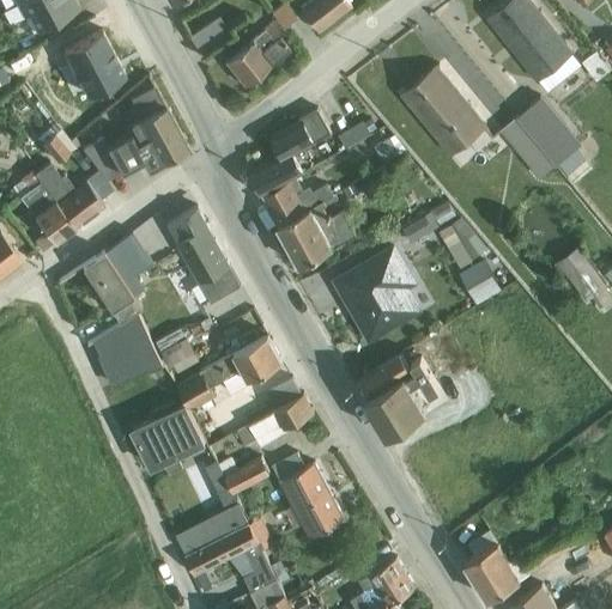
[(30,0),(17,7),(23,18),(26,16),(36,34),(79,11),(73,0),(30,0)]
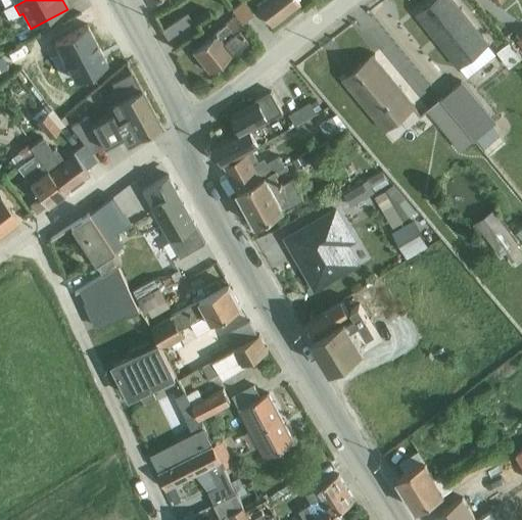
[(264,0),(254,7),(271,28),(299,6),(294,0),(264,0)]
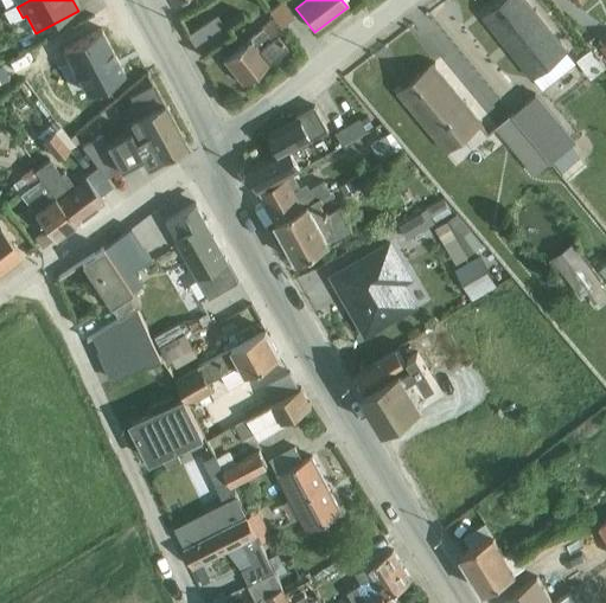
[(523,0),(506,0),(483,19),(541,92),(575,65),(523,0)]
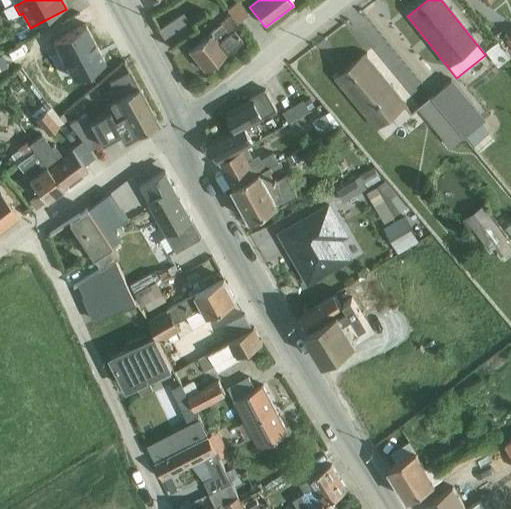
[(479,0),(486,8),(495,2),(493,0),(479,0)]
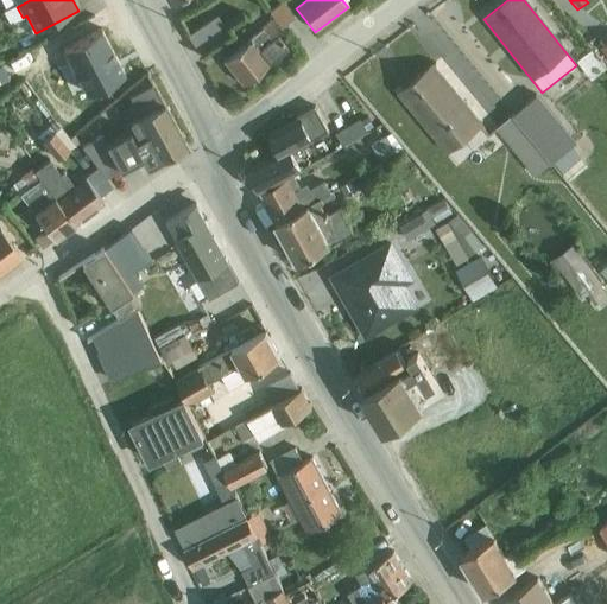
[(283,4),(269,14),(272,19),(280,27),(293,18),(283,4)]
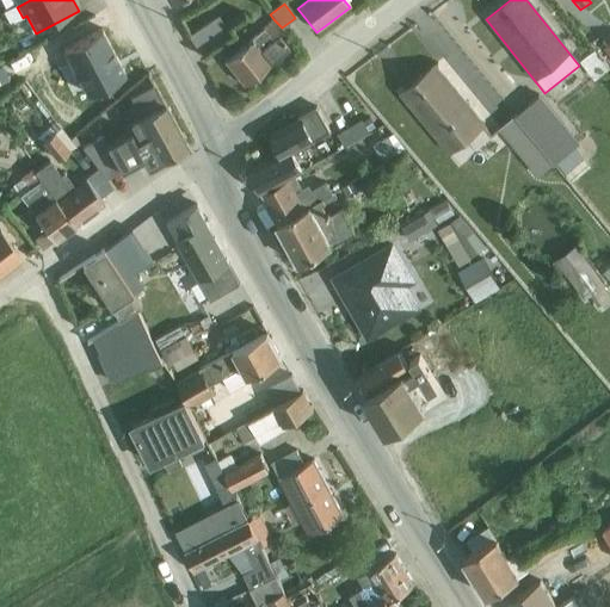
[(190,36),(217,18),(209,6),(182,23),(190,36)]
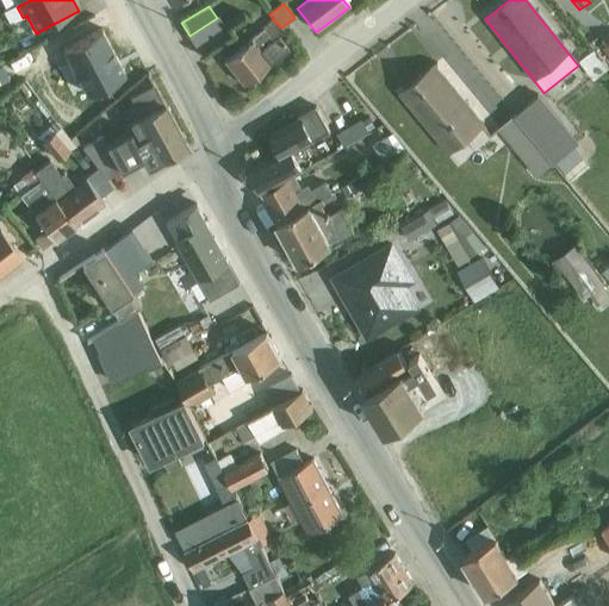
[(218,19),(190,39),(199,55),(229,35),(218,19)]
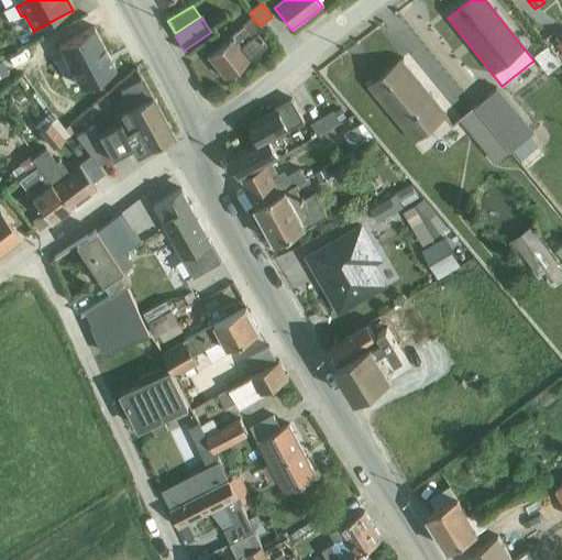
[(252,18),(206,57),(223,79),(231,74),(232,75),(234,73),(234,72),(266,46),(256,34),(263,30),(260,25),(252,18)]
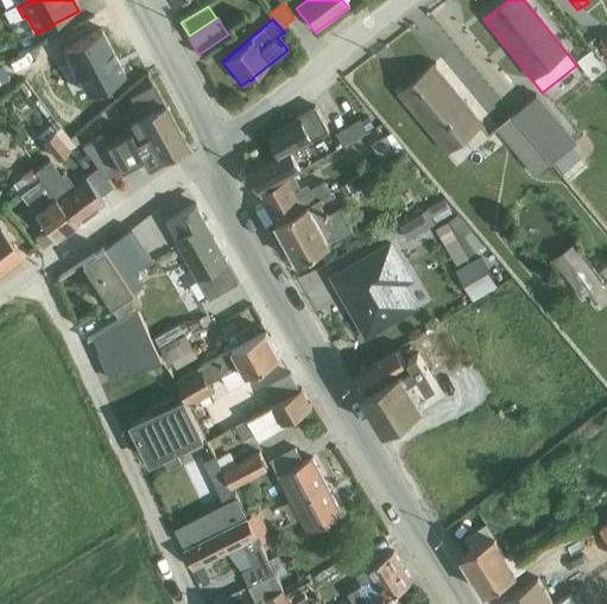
[(100,31),(62,51),(86,96),(124,76),(100,31)]
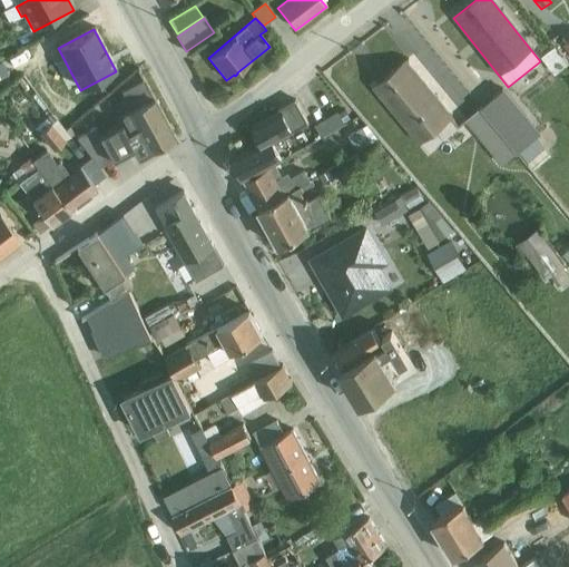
[(553,50),(541,60),(553,77),(567,67),(553,50)]
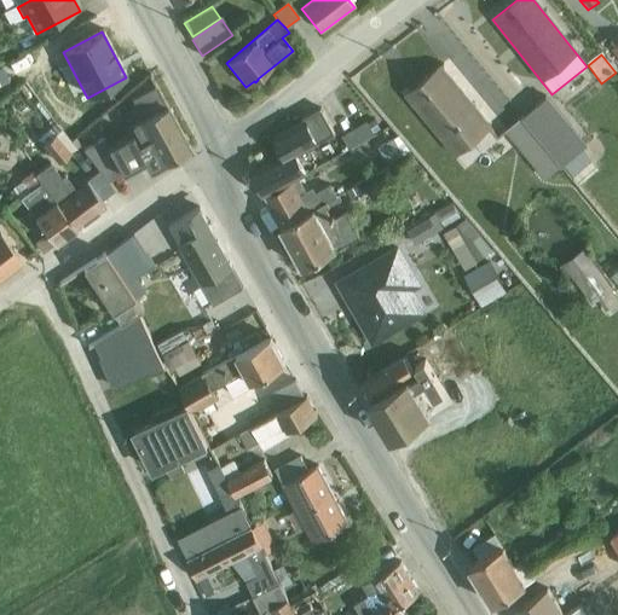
[(443,67),(406,97),(467,169),(498,144),(487,131),(492,127),(443,67)]
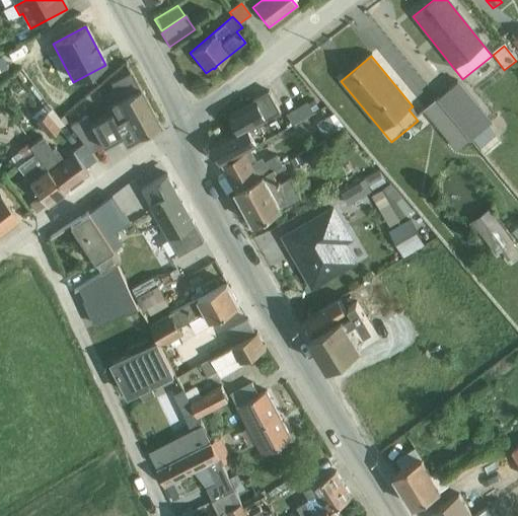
[(86,116),(70,125),(90,153),(120,137),(125,145),(159,127),(131,73),(112,83),(120,99),(105,107),(108,114),(90,124),(86,116)]
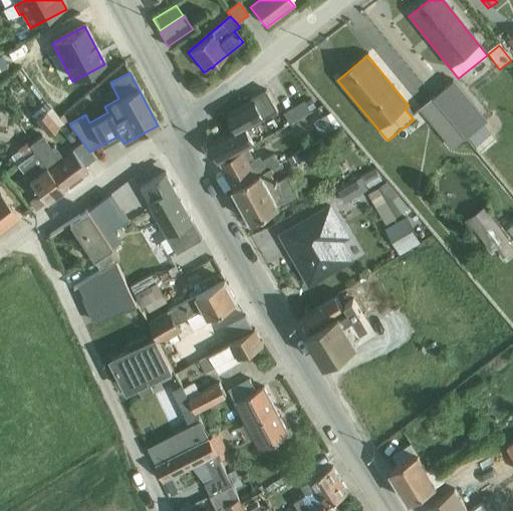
[(456,80),(433,99),(466,139),(467,138),(476,148),(490,136),(482,124),(488,120),(456,80)]
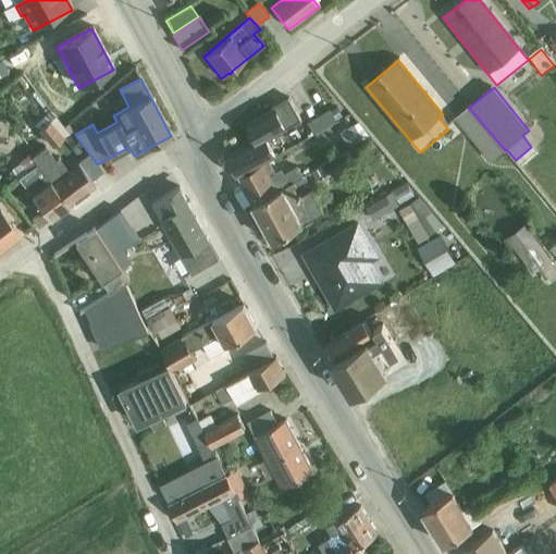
[(238,179),(269,162),(276,158),(269,143),(287,132),(286,131),(301,123),(288,100),(272,109),(273,112),(247,126),(255,140),(225,156),(238,179)]
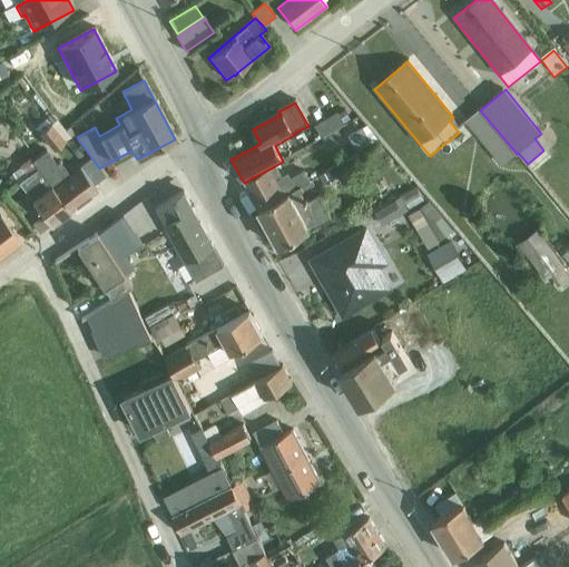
[(480,110),(464,124),(501,167),(517,154),(480,110)]
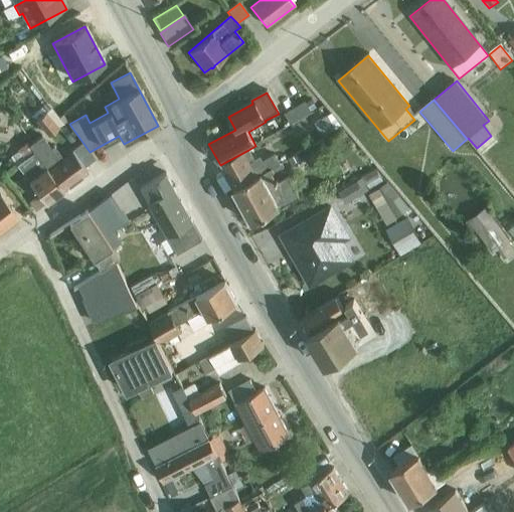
[(304,103),(284,114),(290,125),(311,113),(304,103)]
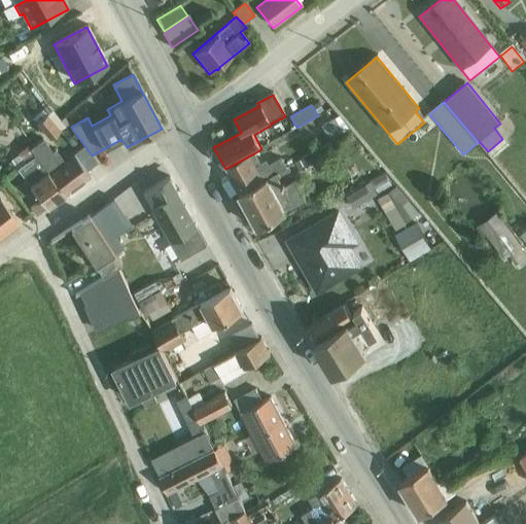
[(46,113),(34,124),(48,140),(66,126),(68,125),(63,118),(61,120),(60,121),(49,110),(47,107),(44,110),(46,113)]
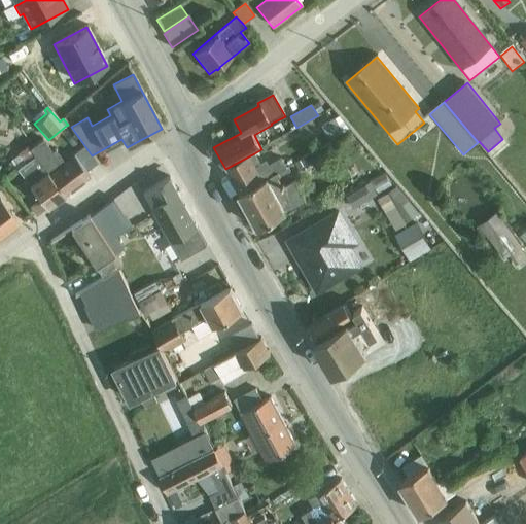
[(335,119),(321,128),(330,141),(343,134),(335,119)]
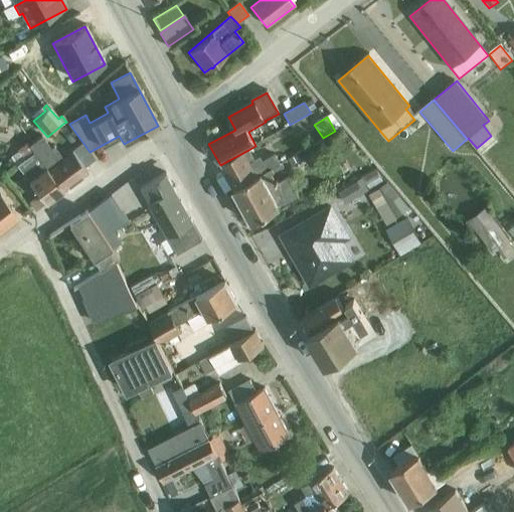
[(27,147),(62,191),(87,173),(83,167),(71,152),(62,159),(52,147),(49,150),(40,137),(27,147)]
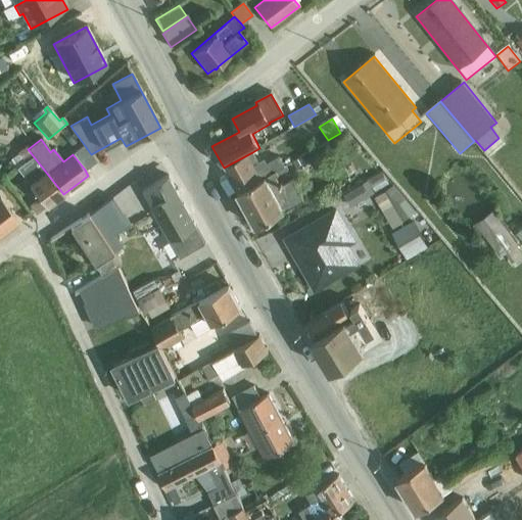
[(63,194),(28,149),(27,146),(14,155),(21,164),(15,169),(39,197),(28,204),(35,215),(63,194)]
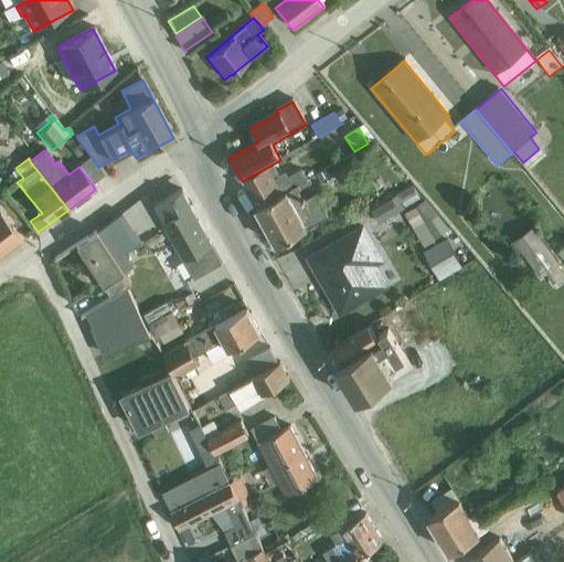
[(78,167),(92,183),(103,175),(89,158),(78,167)]
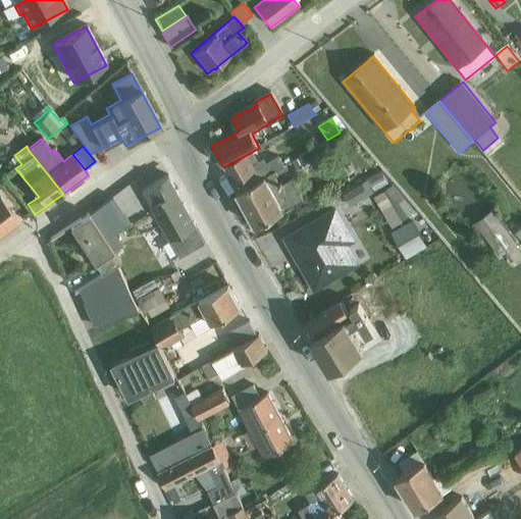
[(252,152),(223,167),(225,171),(238,193),(275,172),(284,167),(279,158),(266,165),(264,159),(257,163),(252,152)]
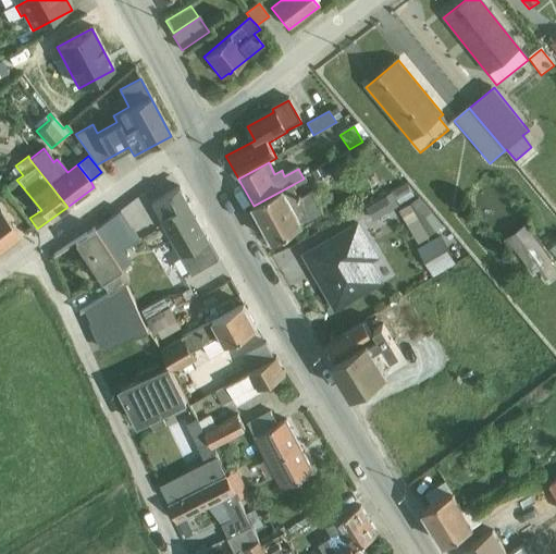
[(294,184),(254,206),(273,243),(322,213),(310,191),(298,197),(294,189),(306,183),(304,179),(294,184)]
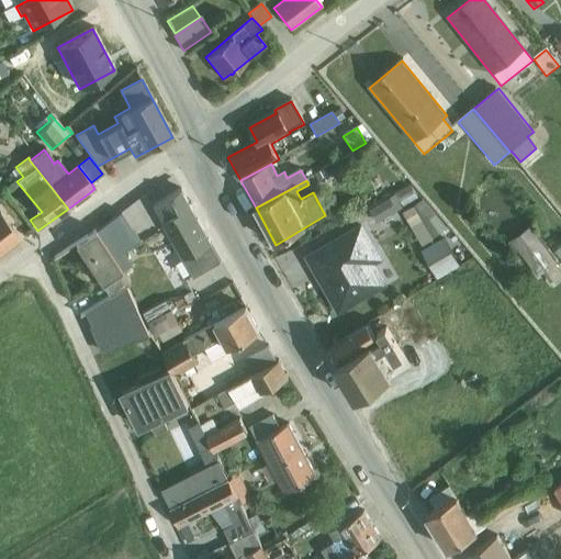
[(371,210),(369,211),(376,224),(418,199),(410,188),(396,196),(395,194),(395,193),(370,209),(371,210)]
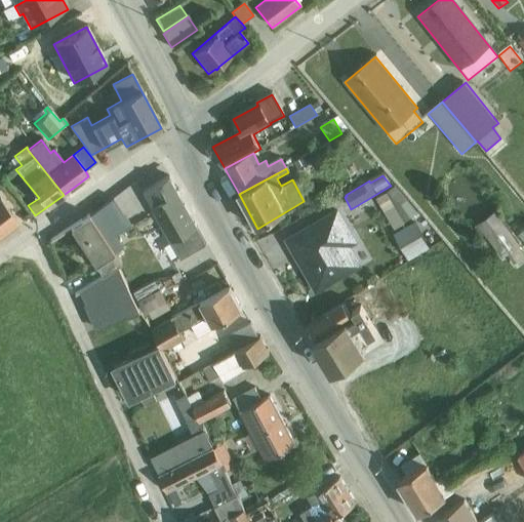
[(168,178),(143,193),(182,259),(206,246),(197,230),(168,178)]
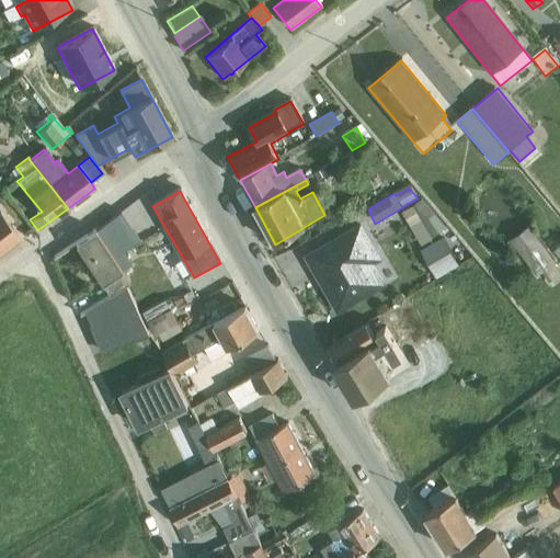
[(421,200),(401,213),(421,246),(445,229),(446,228),(422,198),(421,200)]
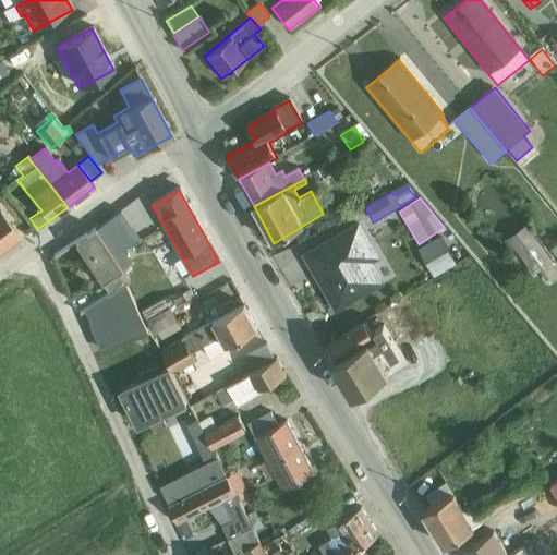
[(94,230),(121,269),(131,263),(122,252),(140,239),(119,212),(94,230)]
